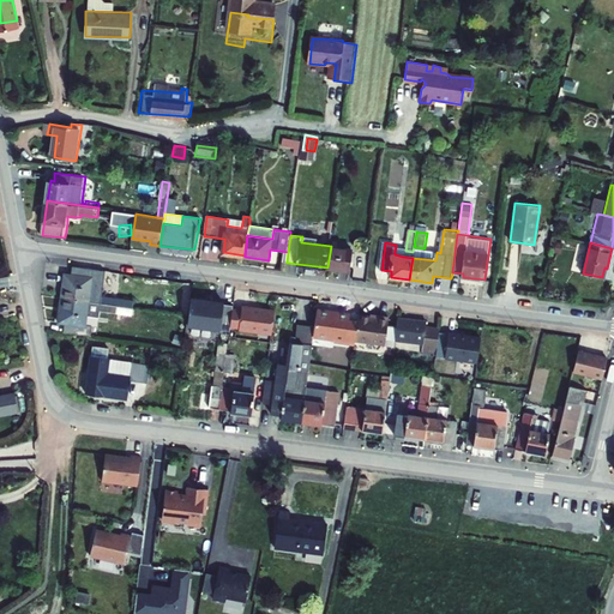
[(351,271),(355,250),(331,246),(327,268),(351,271)]
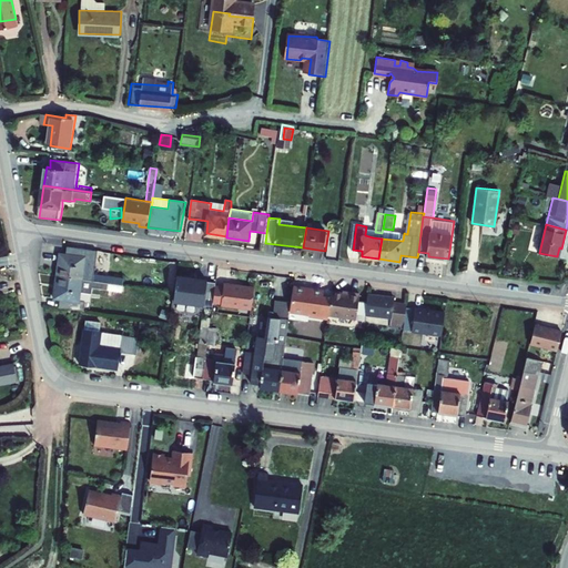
[(404,232),(393,230),(383,229),(382,233),(382,239),(403,241),(404,233),(404,232)]
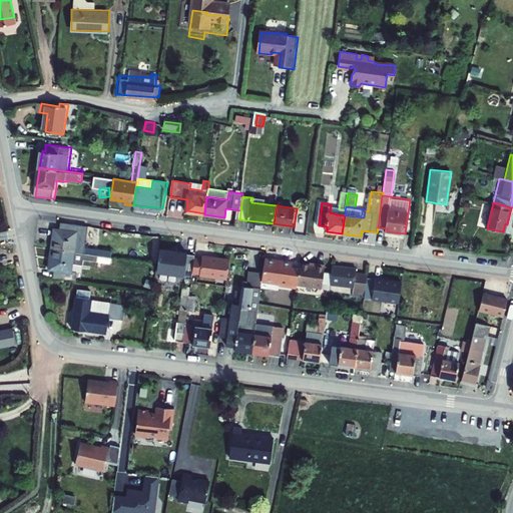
[(485,207),(480,223),(484,224),(489,208),(485,207)]
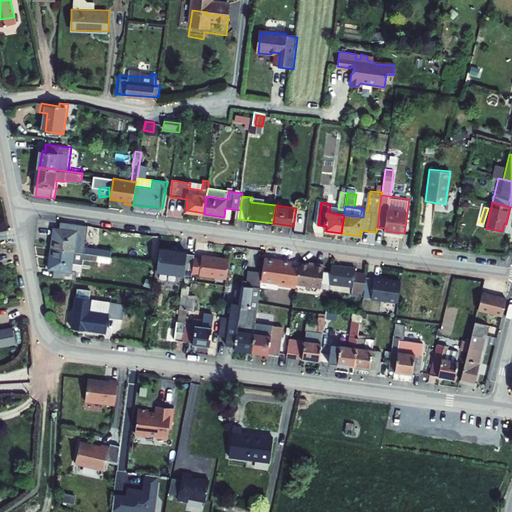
[(58,231),(53,230),(50,250),(92,256),(112,258),(113,253),(88,250),(78,248),(81,225),(60,222),(58,231)]
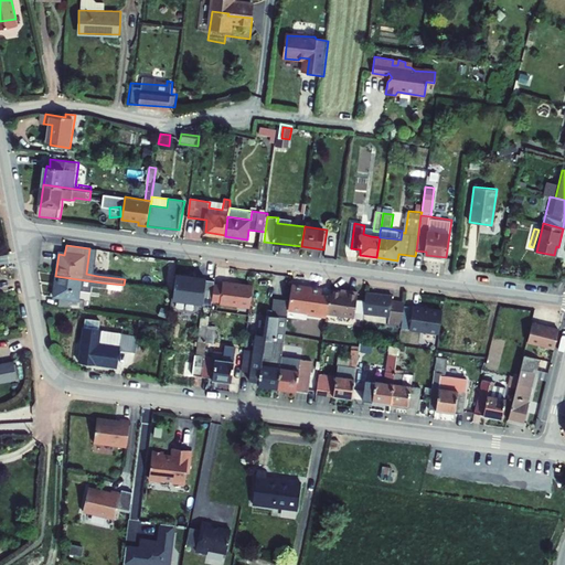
[(126,272),(125,279),(124,285),(141,287),(142,274),(126,272)]
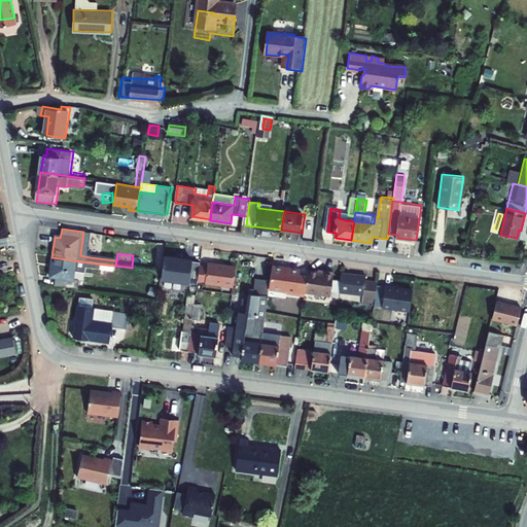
[(162,254),(160,280),(190,281),(191,256),(162,254)]
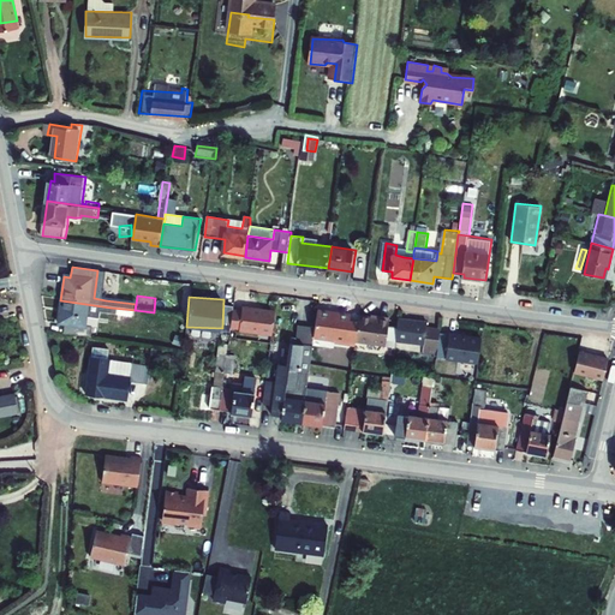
[(57,324),(64,326),(63,336),(89,339),(90,329),(79,327),(81,317),(93,320),(94,312),(111,315),(111,308),(60,300),(57,324)]
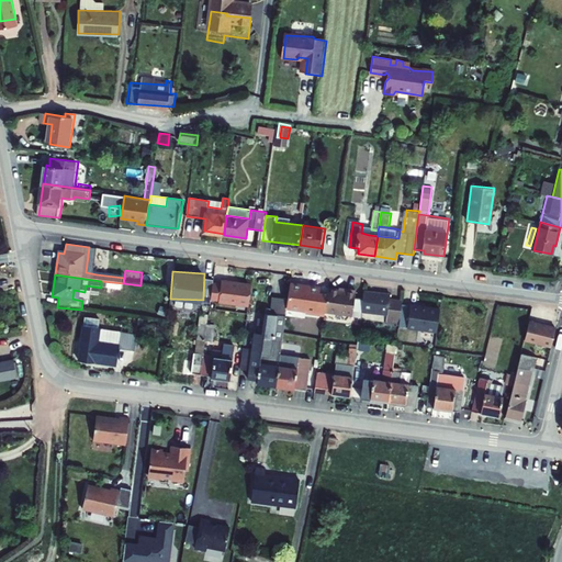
[(234,280),(223,279),(223,282),(214,281),(212,299),(249,304),(254,282),(236,282),(234,280)]
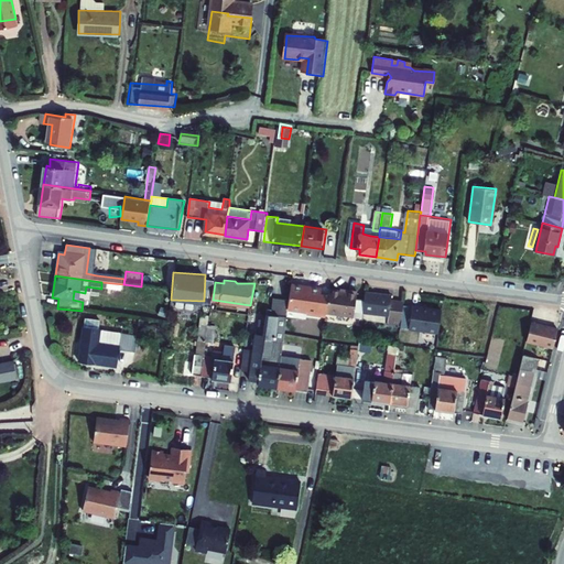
[(349,289),(349,290),(333,288),(328,313),(353,316),(353,320),(361,321),(364,311),(366,299),(358,297),(359,290),(349,289)]
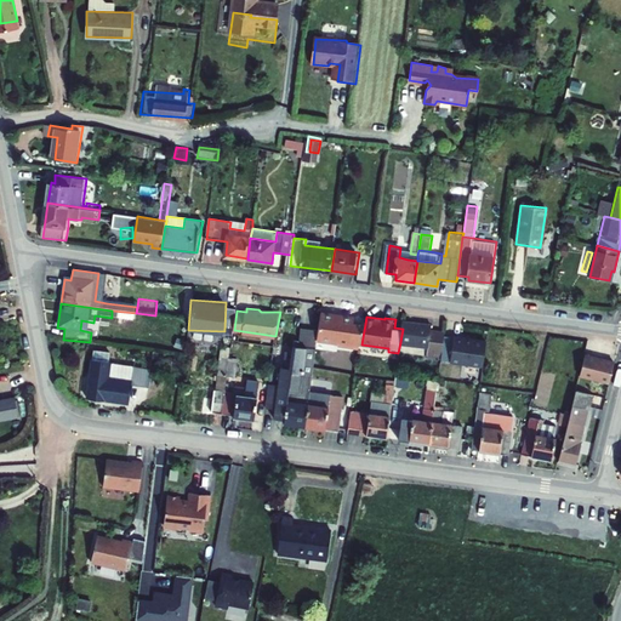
[(433,323),(405,318),(403,329),(400,342),(428,347),(426,357),(440,359),(442,358),(445,334),(446,331),(432,329),(433,323)]
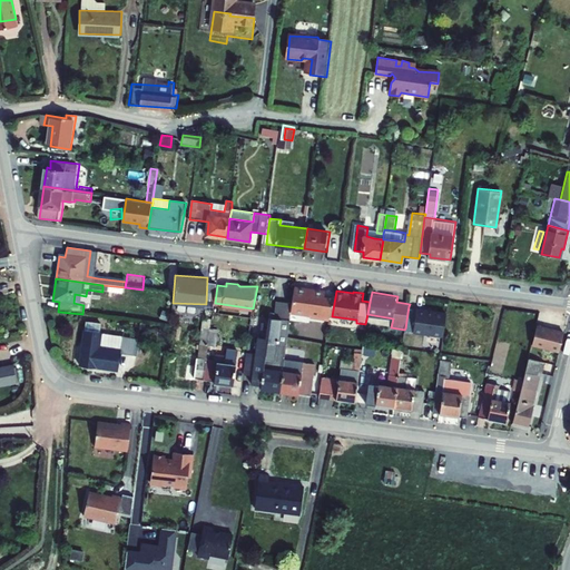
[(294,302),(278,300),(276,312),(272,311),(267,336),(258,335),(255,352),(246,351),(242,374),(253,375),(252,382),(259,384),(259,387),(279,391),(284,360),(294,302)]
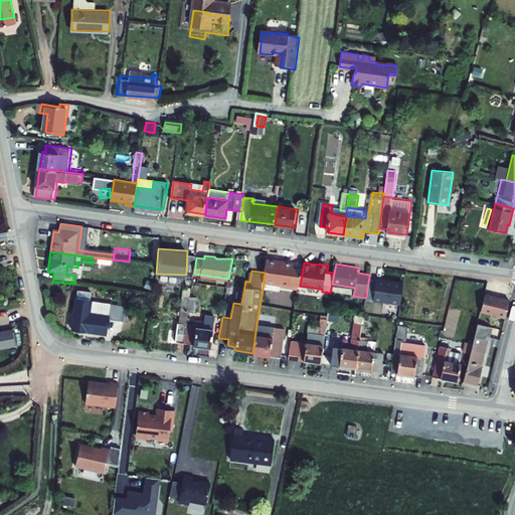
[(377,278),(369,277),(366,297),(373,298),(377,278)]
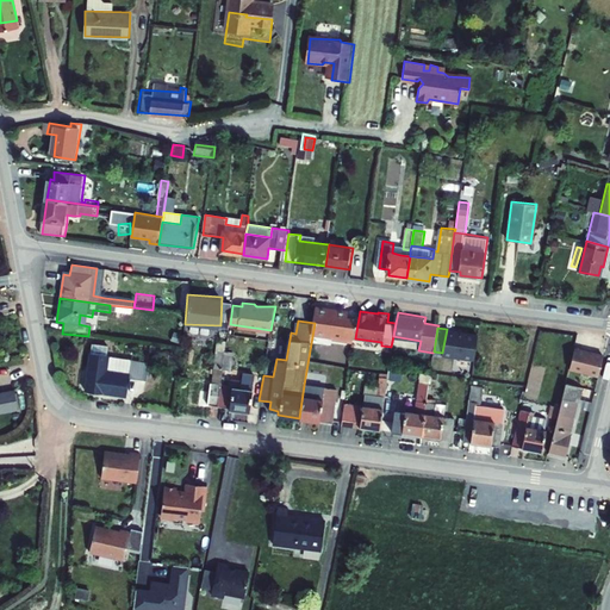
[(478,334),(447,329),(442,353),(474,358),(478,334)]
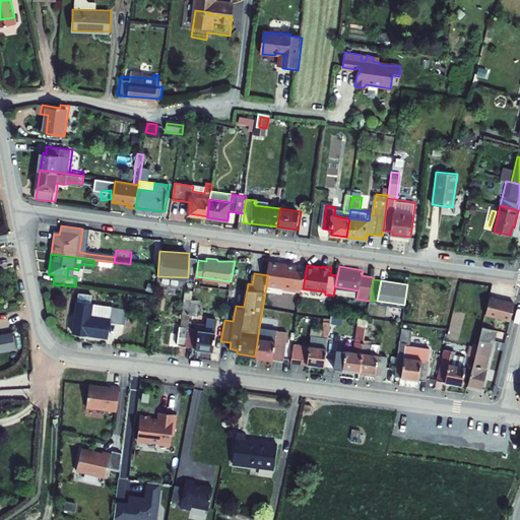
[(192,299),(193,290),(187,289),(180,326),(164,324),(160,344),(176,346),(177,344),(183,345),(187,325),(189,314),(192,299)]
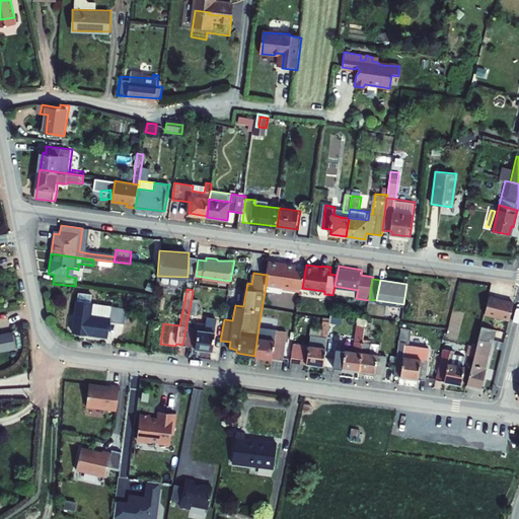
[(513,302),(489,296),(484,313),(508,319),(513,302)]
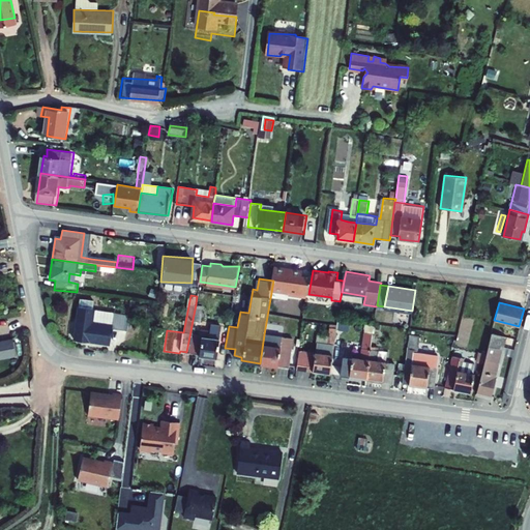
[(201,321),(203,305),(196,304),(193,320),(201,321)]
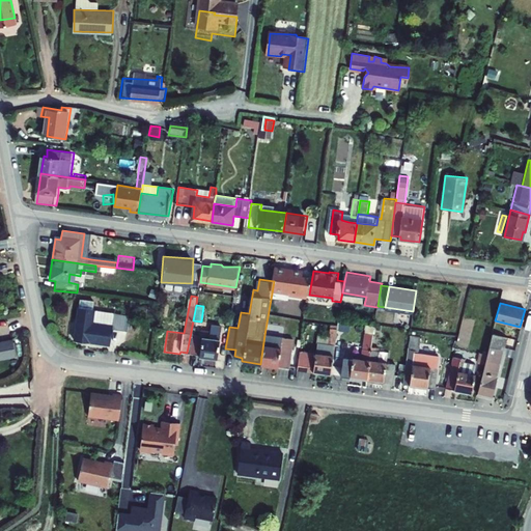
[(89,323),(91,312),(76,310),(75,322),(89,323)]
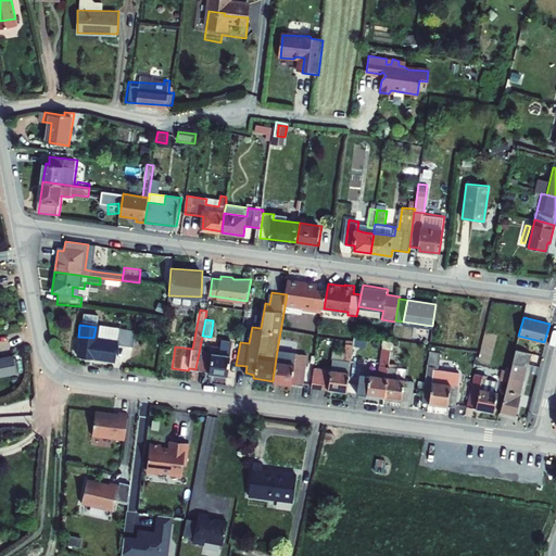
[(133,332),(105,328),(103,340),(130,343),(133,332)]
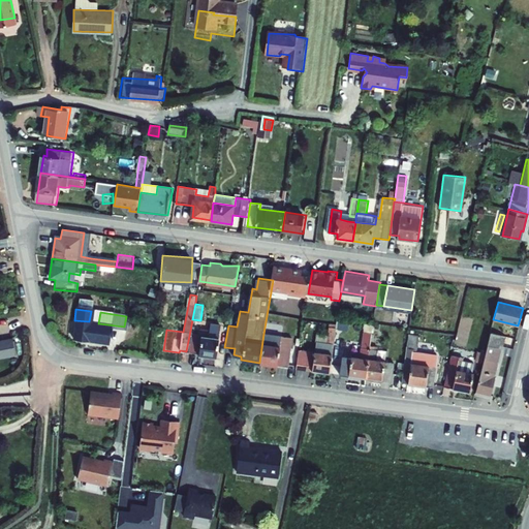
[(329,321),(329,316),(320,315),(319,321),(328,322),(335,323),(329,321)]
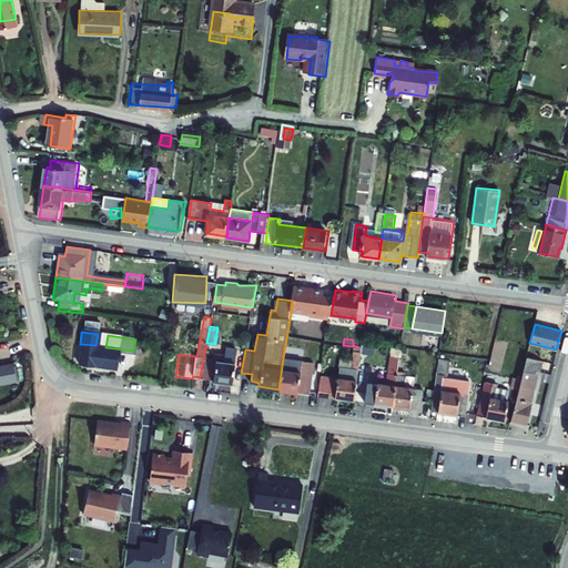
[(220,345),(215,344),(206,343),(204,355),(213,357),(213,361),(217,361),(220,347),(220,345)]
